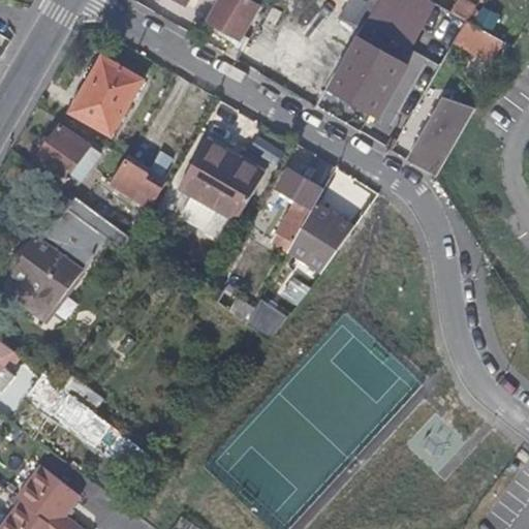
[(169,0),(187,10),(192,0),(169,0)]
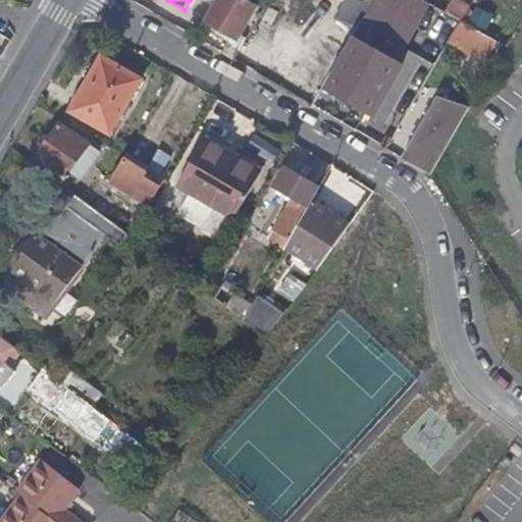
[(219,0),(206,23),(232,40),(222,56),(235,62),(248,40),(242,36),(258,8),(243,0),(219,0)]
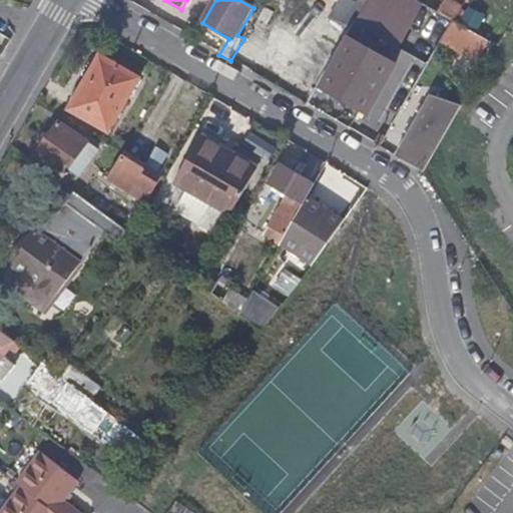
[(341,0),(339,4),(330,19),(352,32),(370,1),(370,0),(341,0)]
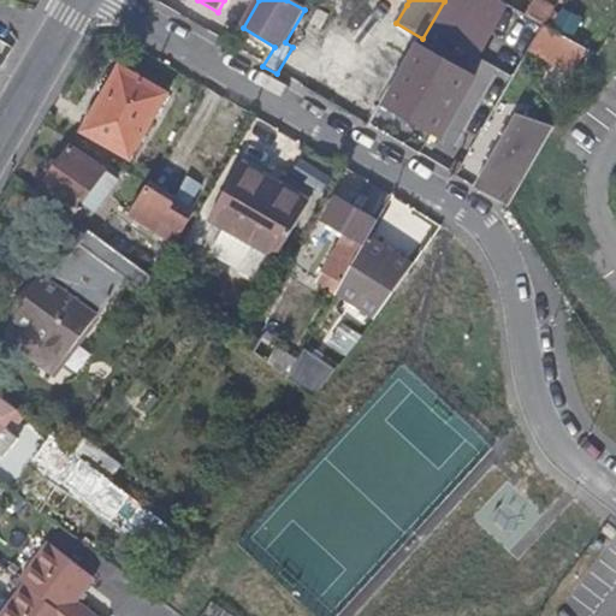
[(556,10),(537,0),(534,0),(526,15),(546,27),(554,30),(556,25),(549,21),(556,10)]
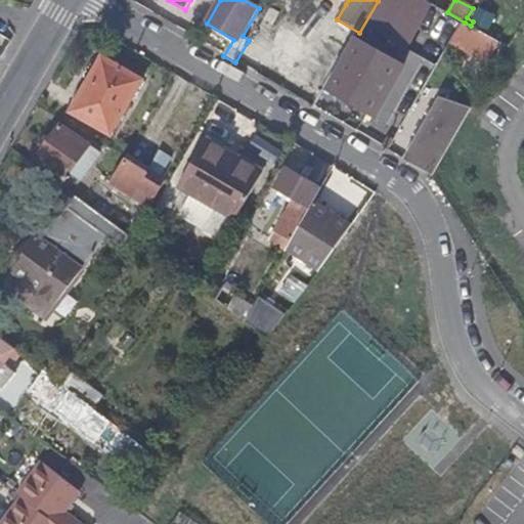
[(346,54),(351,58),(329,97),(341,104),(362,117),(378,125),(382,127),(403,89),(389,81),(399,63),(367,45),(390,8),(378,1),(359,33),(346,54)]
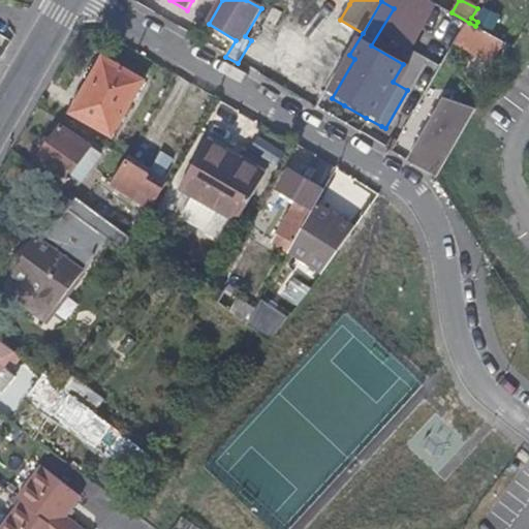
[(469,23),(459,41),(462,43),(439,81),(456,90),(477,53),(488,59),(499,39),(475,26),(469,23)]
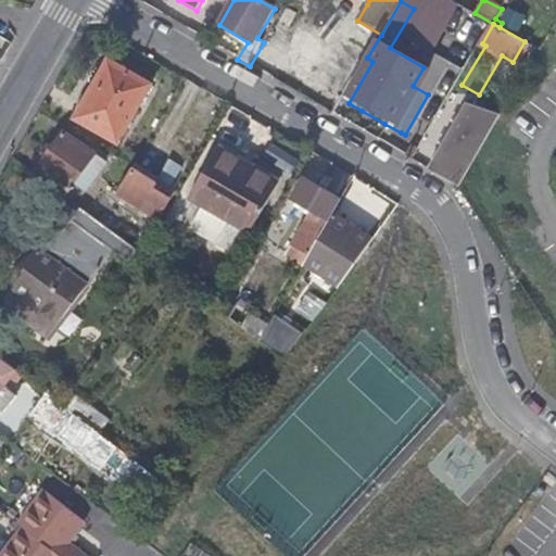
[(153,86),(109,60),(75,119),(119,146),(153,86)]
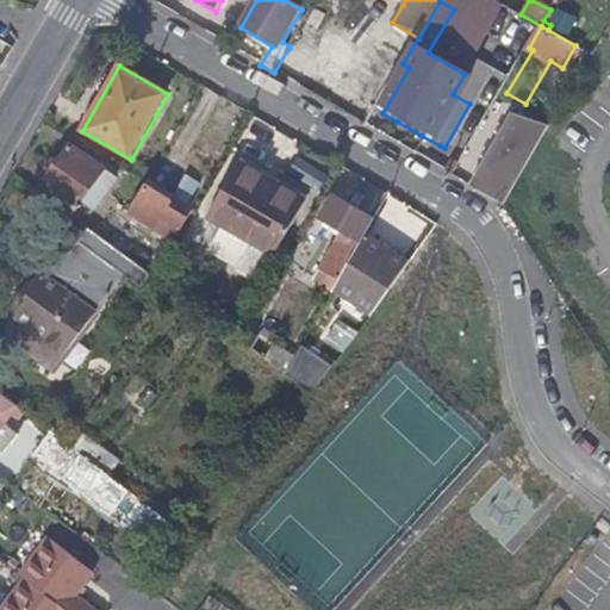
[(472,186),(493,199),(505,206),(540,147),(551,129),(512,114),(472,186)]
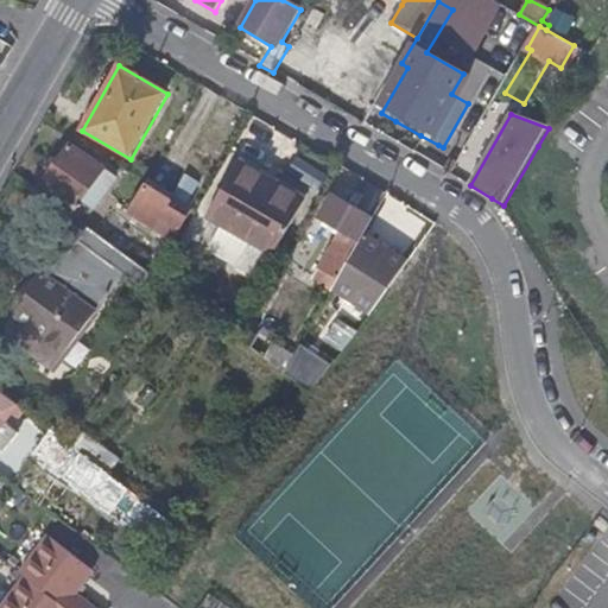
[(438,145),(420,135),(413,146),(431,157),(438,145)]
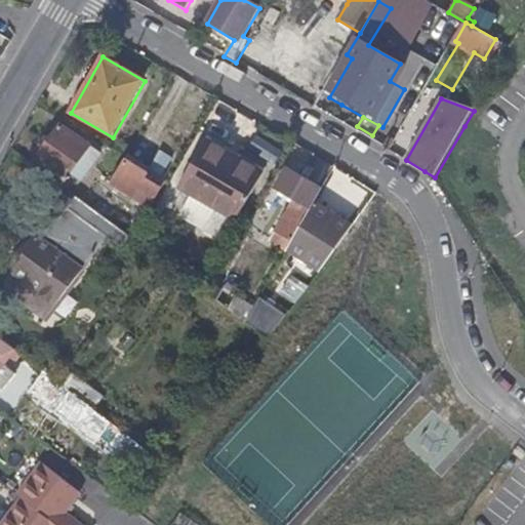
[(105,155),(62,124),(36,159),(67,180),(72,174),(83,183),(105,155)]
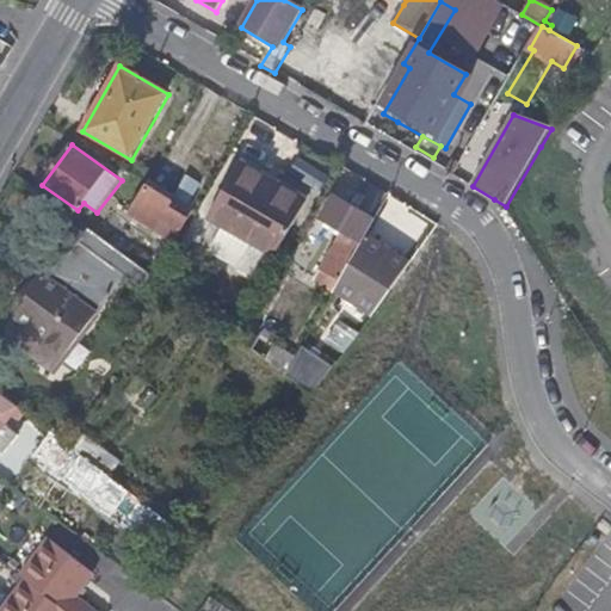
[(240,164),(209,218),(277,257),(307,202),(240,164)]
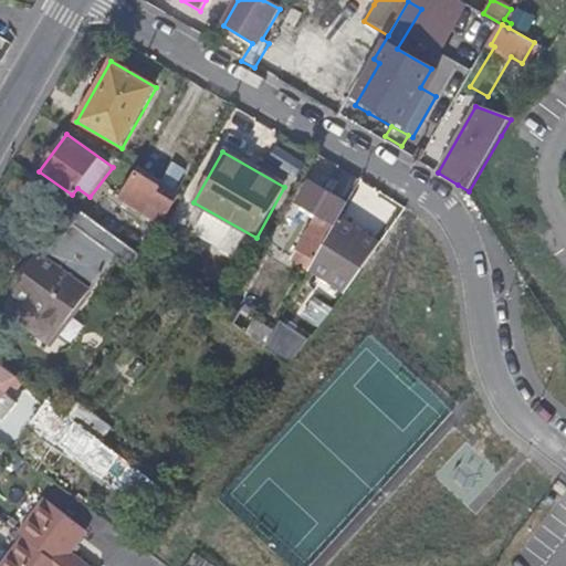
[(137,171),(121,198),(165,224),(181,197),(137,171)]
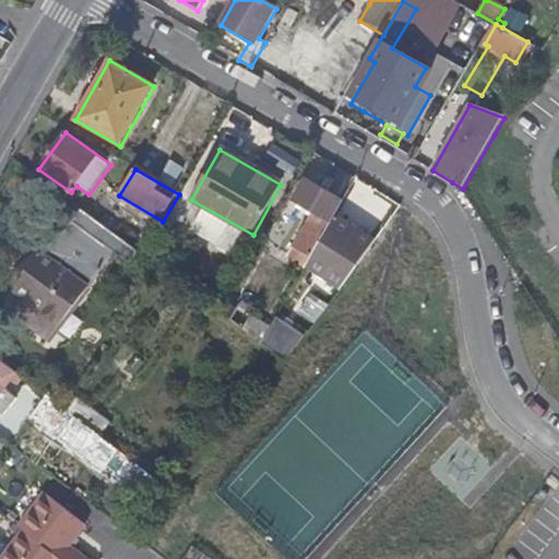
[(357,178),(346,173),(333,194),(344,201),(357,178)]
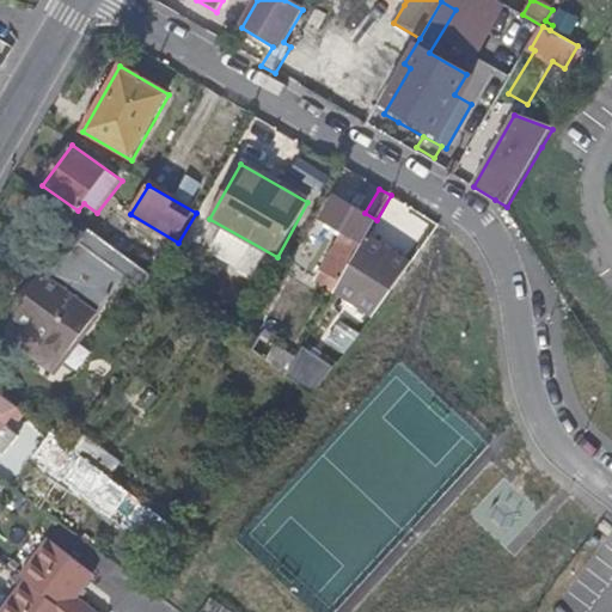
[(335,195),(320,219),(343,232),(320,271),(341,282),(368,237),(377,220),(365,213),(335,195)]
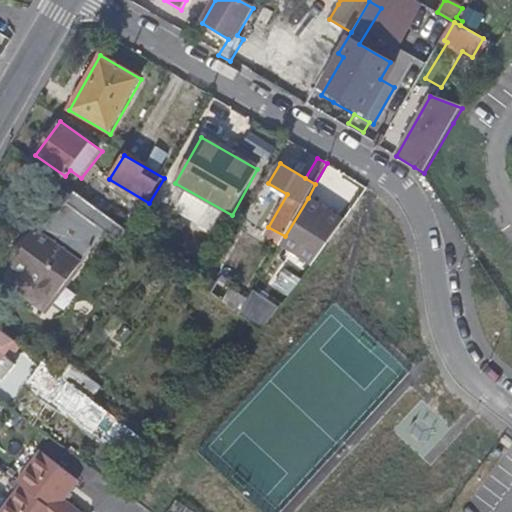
[(56,217),(50,213),(11,265),(25,276),(15,289),(46,312),(114,221),(75,191),(56,217)]
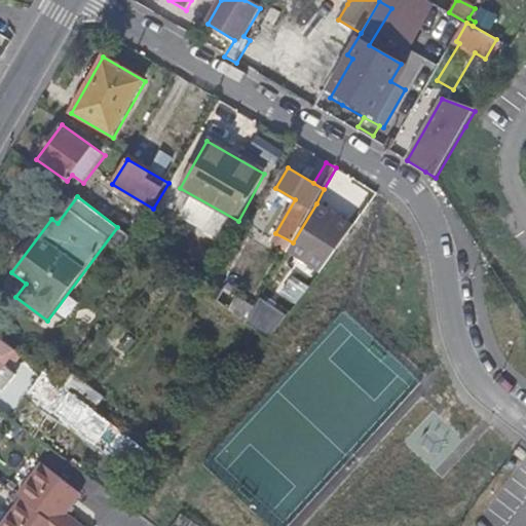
[(316,203),(293,242),(289,251),(320,271),(353,228),(316,203)]
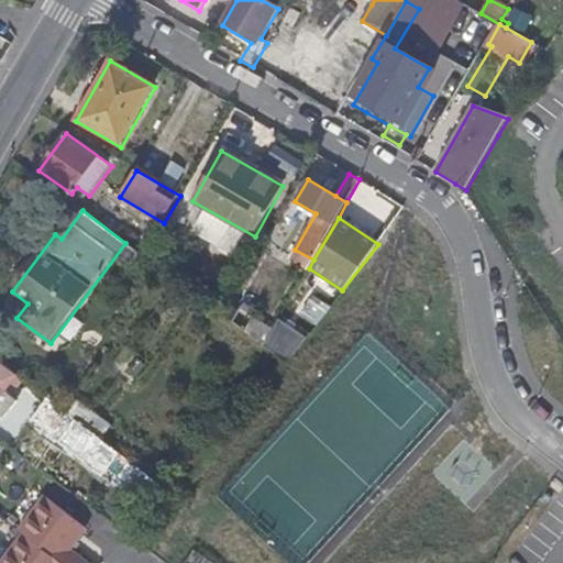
[(295,250),(289,260),(308,271),(309,268),(313,260),(295,250)]
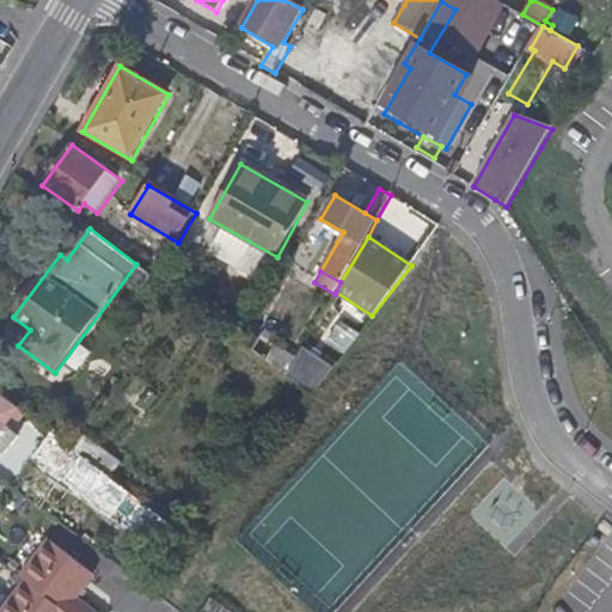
[(363,326),(344,312),(329,332),(348,347),(363,326)]
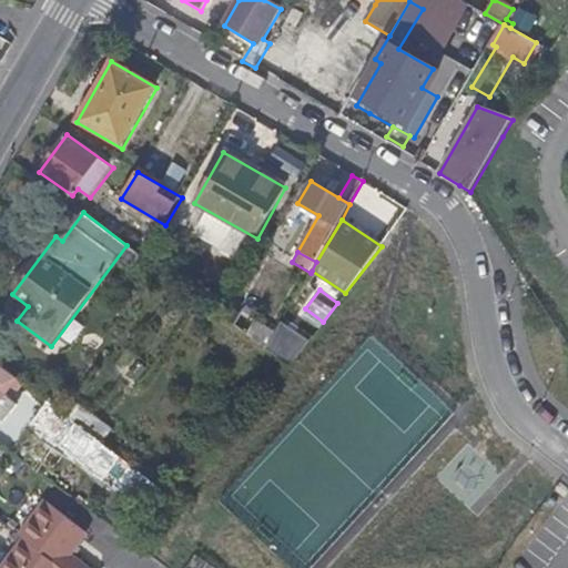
[(247,317),(232,308),(225,320),(240,331),(247,317)]
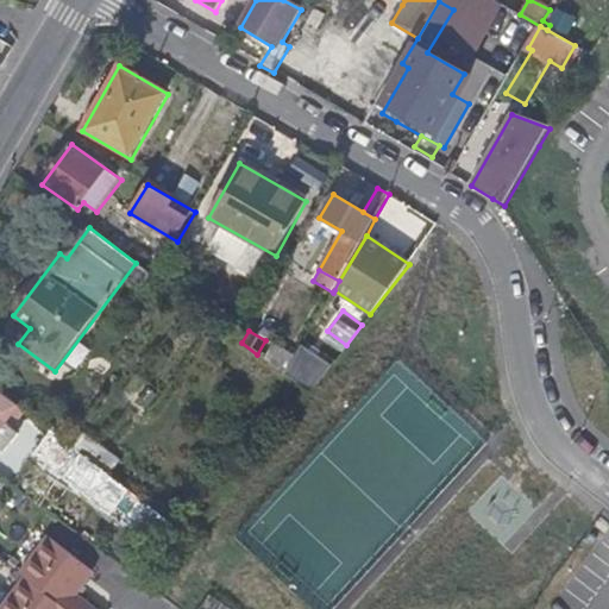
[(296,356),(275,344),(265,360),(284,375),(296,356)]
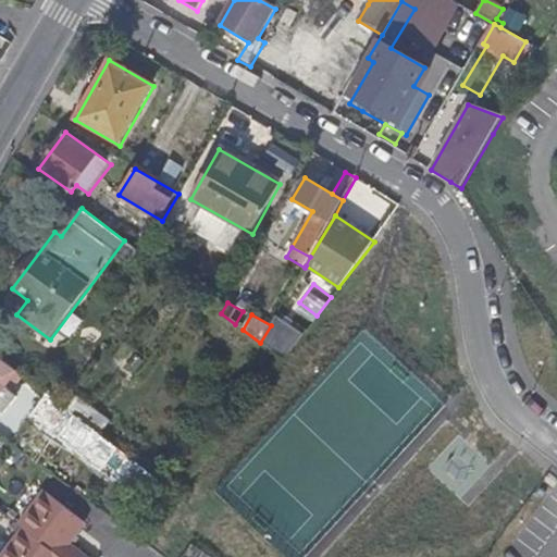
[(277,316),(271,325),(260,343),(283,360),(304,333),(277,316)]
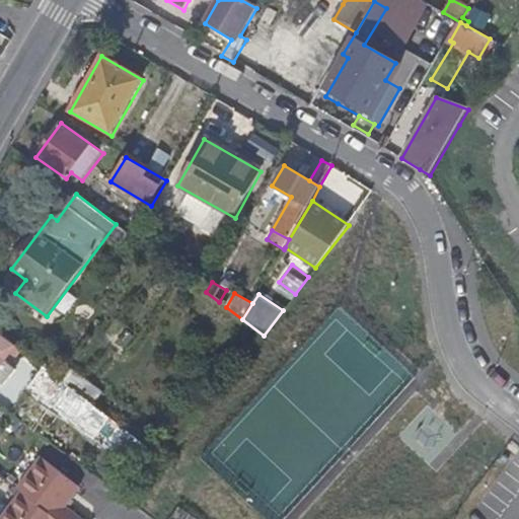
[(0,335),(0,384),(4,387),(17,371),(5,362),(15,347),(0,335)]
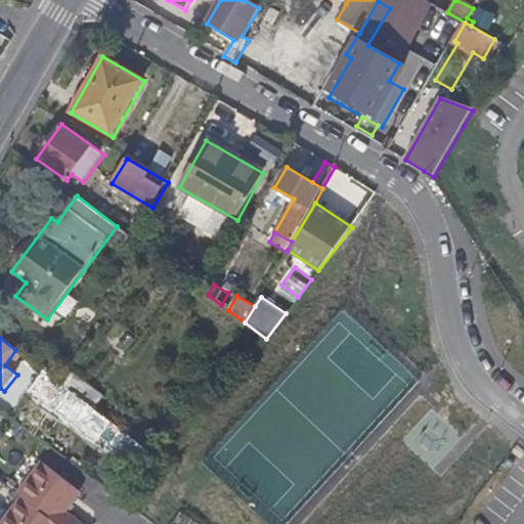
[(45,373),(31,391),(97,442),(113,422),(88,404),(67,388),(45,373)]
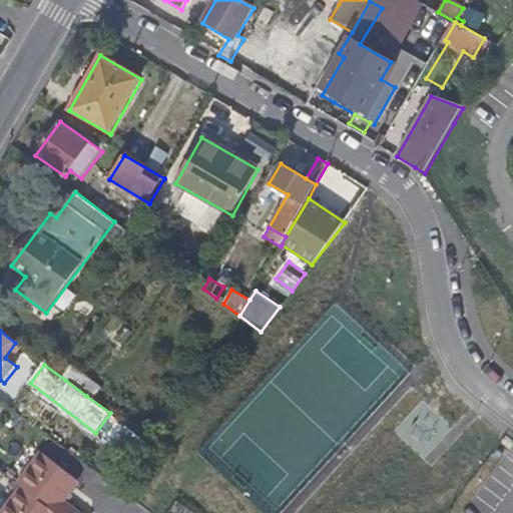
[(96,383),(75,368),(65,380),(86,396),(96,383)]
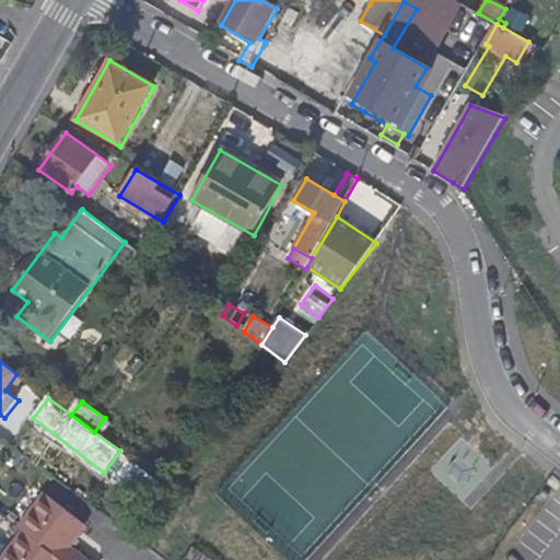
[(118,479),(135,488),(144,471),(128,463),(118,479)]
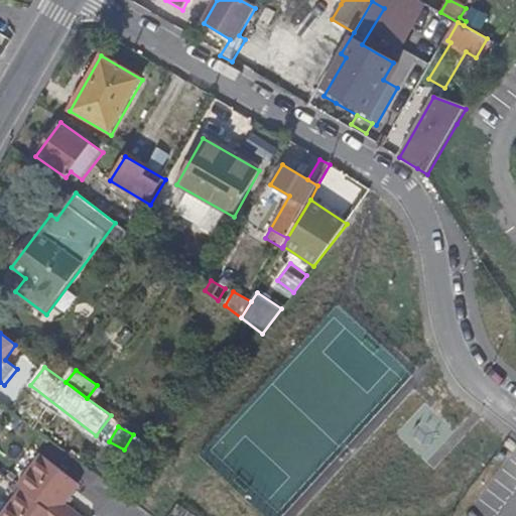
[(42,454),(18,486),(23,490),(56,515),(81,515),(66,504),(81,484),(42,454)]
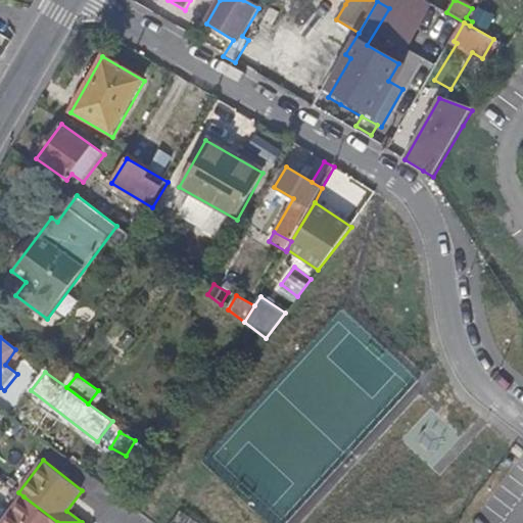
[(57,522),(24,496),(2,522),(57,522)]
